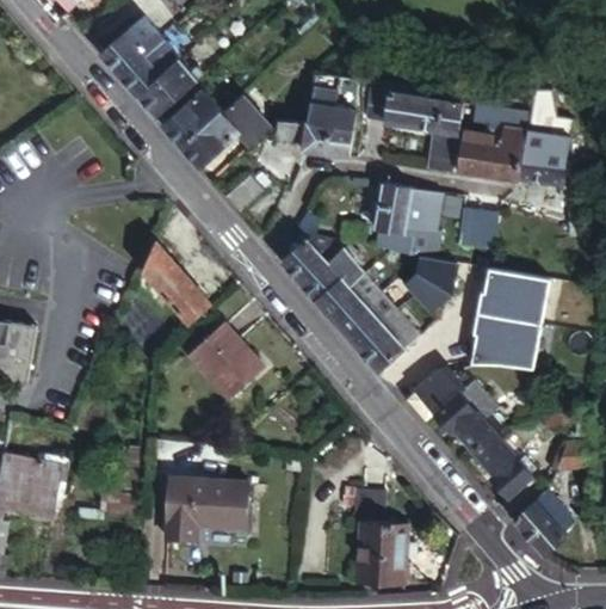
[(61,0),(69,10),(80,0),(61,0)]
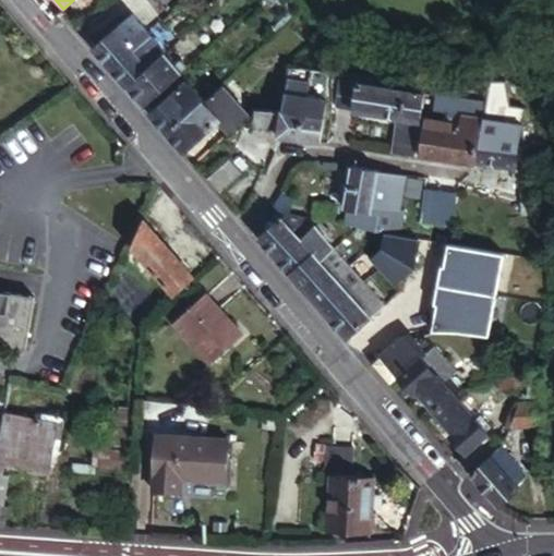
[(131,14),(112,31),(127,47),(145,28),(131,14)]
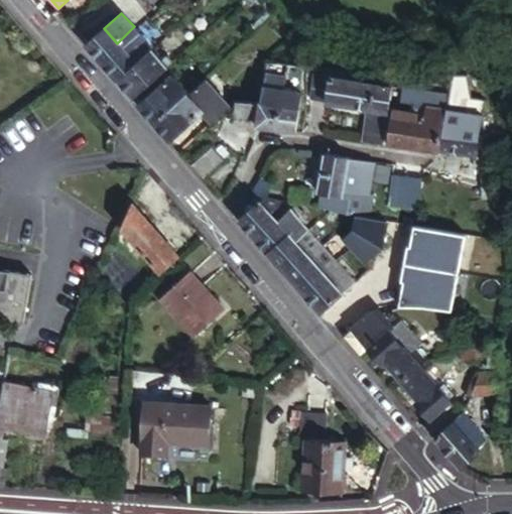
[(153,48),(135,29),(134,26),(117,43),(119,46),(136,65),(153,48)]
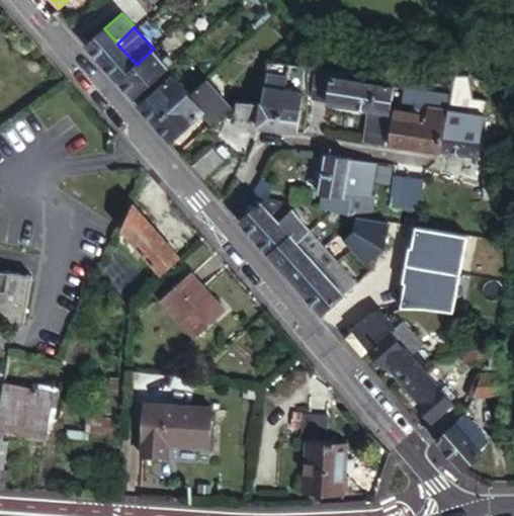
[(104,28),(88,43),(85,46),(101,64),(119,47),(117,44),(104,28)]
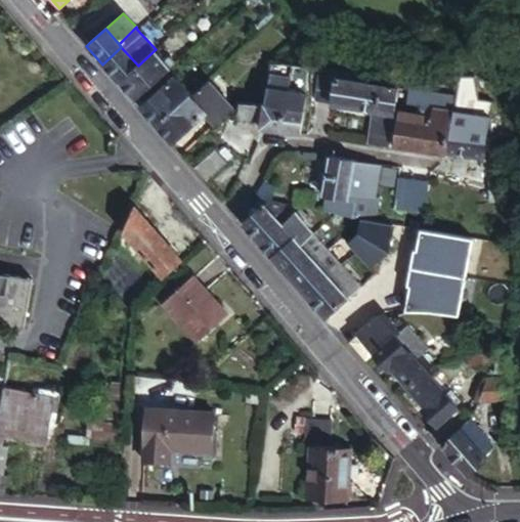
[(121,47),(102,64),(119,83),(137,67),(138,66),(121,47)]
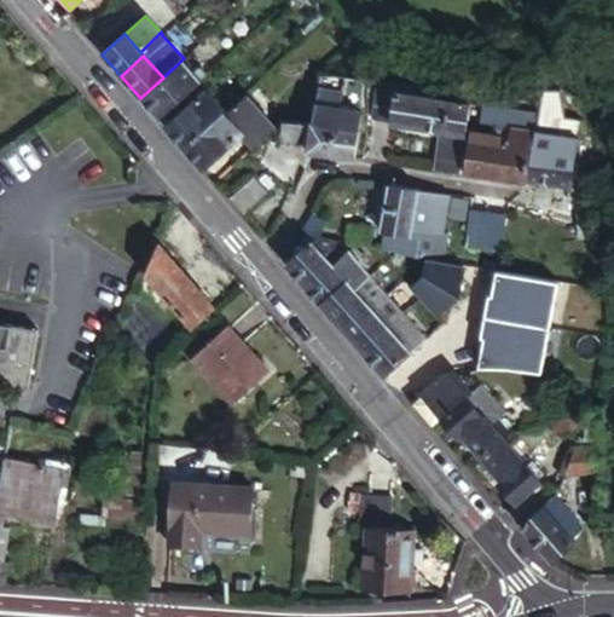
[(202,79),(218,64),(212,56),(196,71),(202,79)]
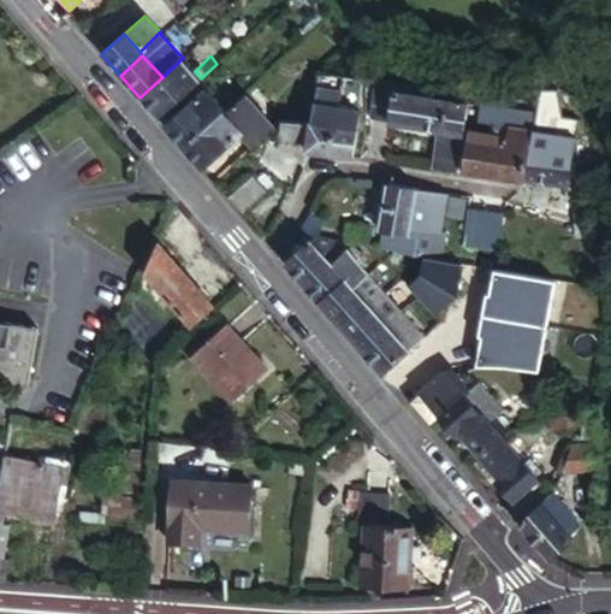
[(140,98),(158,118),(201,78),(195,71),(183,58),(162,77),(161,78),(140,98)]
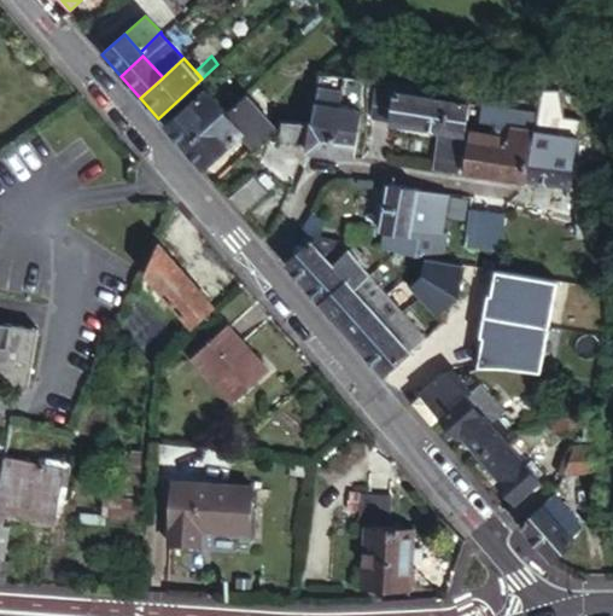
[(319,75),(316,93),(333,96),(337,77),(319,75)]
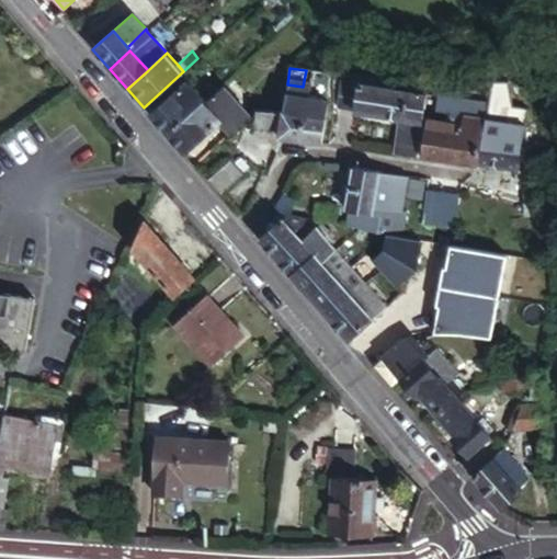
[(421,121),(425,93),(341,81),(336,107),(400,117),(421,121)]
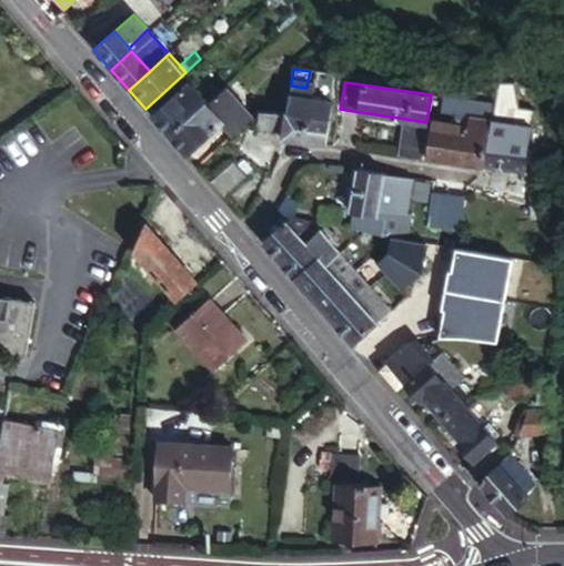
[(152,115),(169,135),(204,104),(187,84),(152,115)]
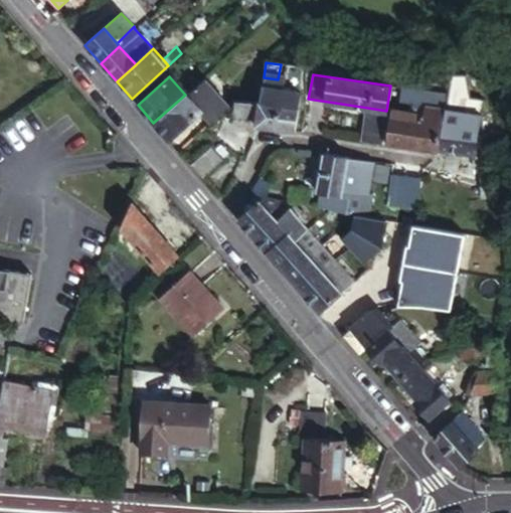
[(211,124),(227,110),(203,81),(186,97),(202,113),(211,124)]
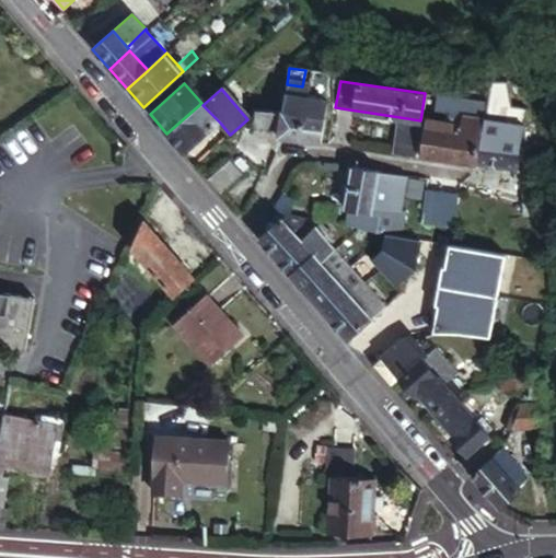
[(278,130),(276,136),(299,140),(305,97),(285,94),(280,117),(278,130)]
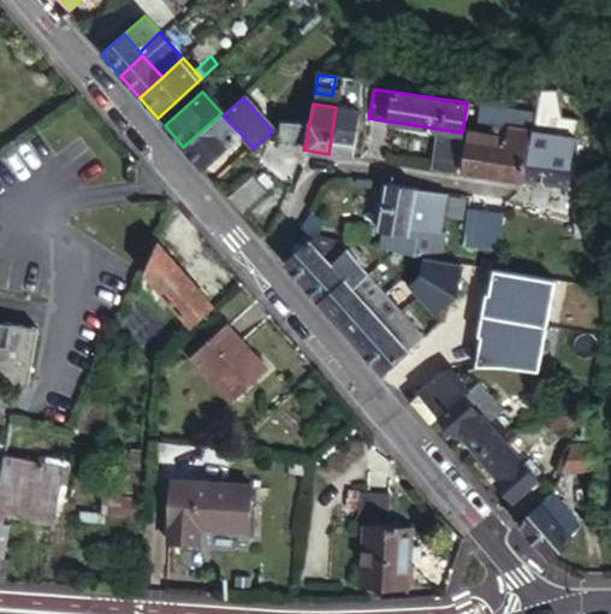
[(357,112),(336,107),(328,154),(350,158),(357,112)]
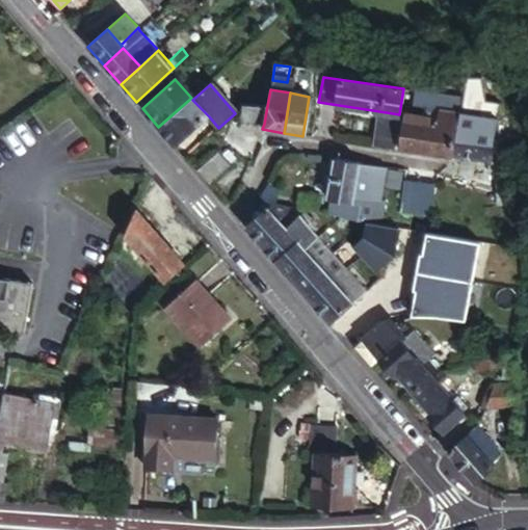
[(457,116),(460,100),(440,97),(434,125),(427,124),(422,151),(450,157),(457,116)]
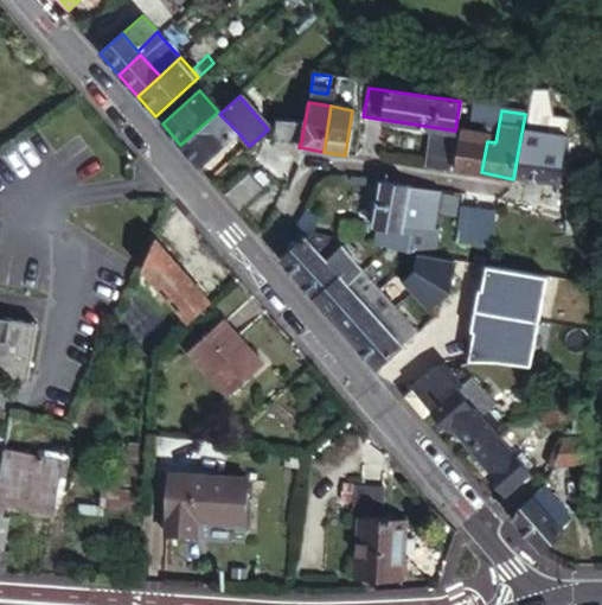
[(180,145),(200,166),(238,133),(219,114),(218,112),(180,145)]
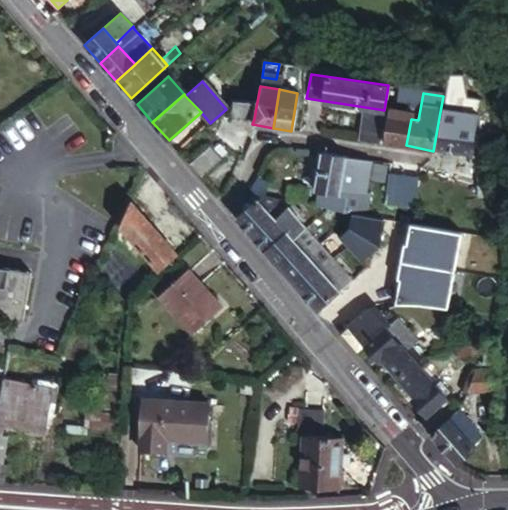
[(235,103),(234,116),(254,119),(256,107),(235,103)]
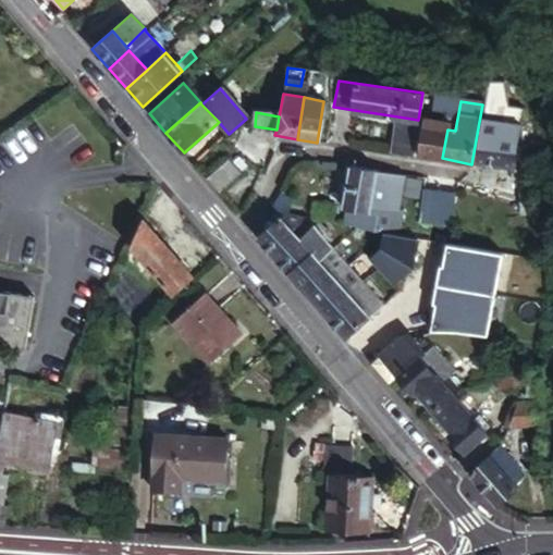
[(418,120),(397,116),(391,152),(413,157),(413,153),(418,120)]
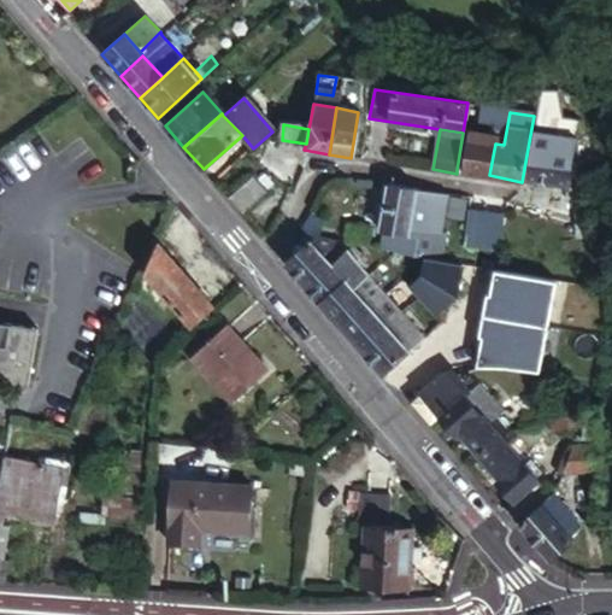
[(469,132),(463,171),(489,175),(495,144),(496,136),(469,132)]
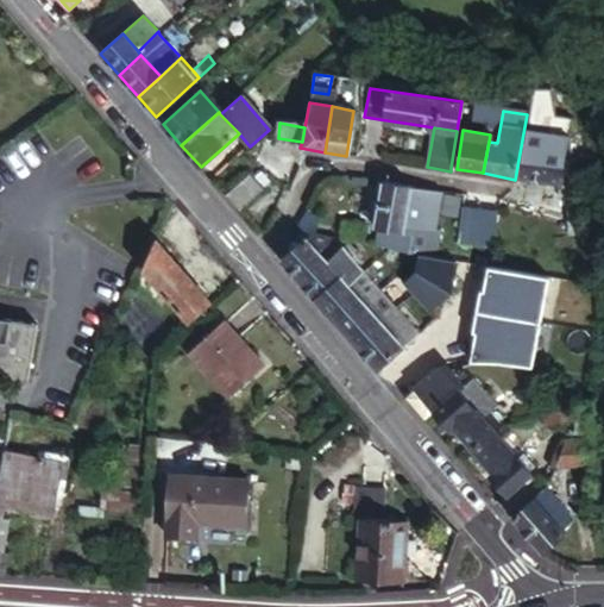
[(515,180),(558,186),(562,157),(558,156),(560,139),(523,133),(515,180)]
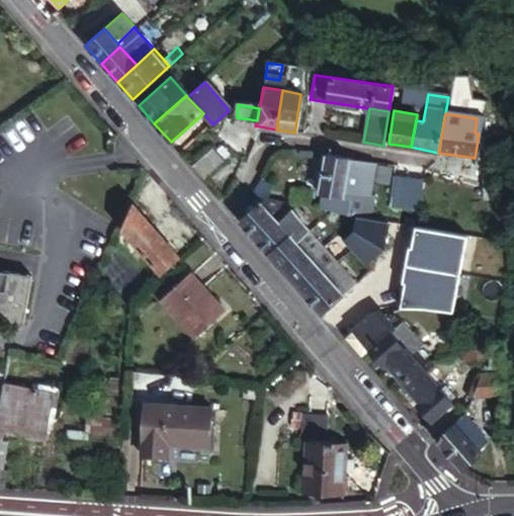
[(234,135),(252,138),(255,125),(257,120),(237,117),(234,135)]
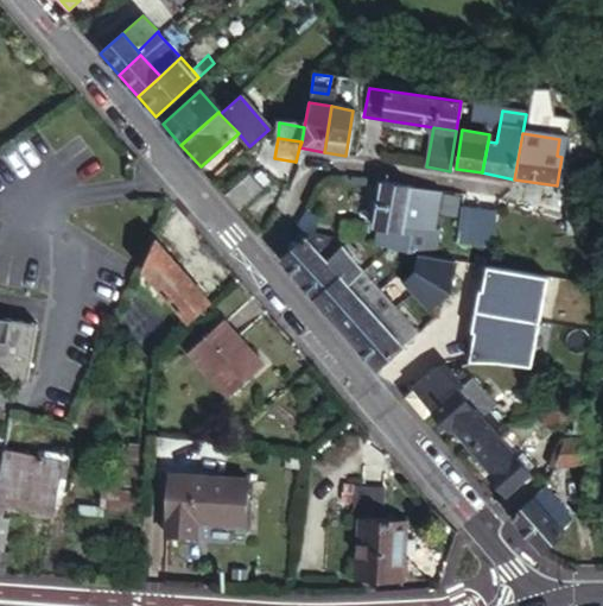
[(226,196),(237,209),(260,189),(248,176),(226,196)]
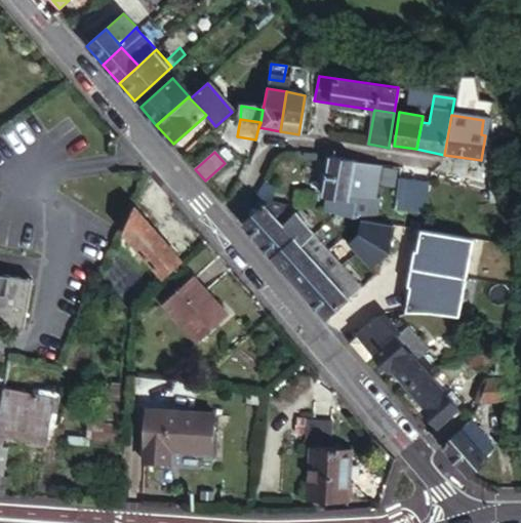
[(353,161),(328,157),(322,196),(324,196),(347,200),(348,193),(353,161)]
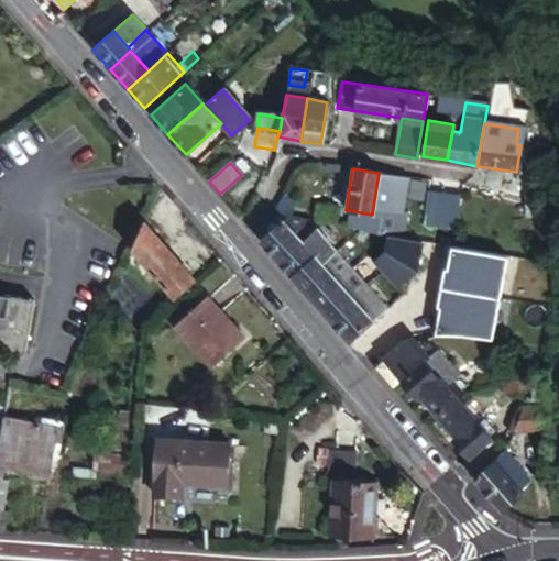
[(402,211),(406,177),(379,173),(373,207),(402,211)]
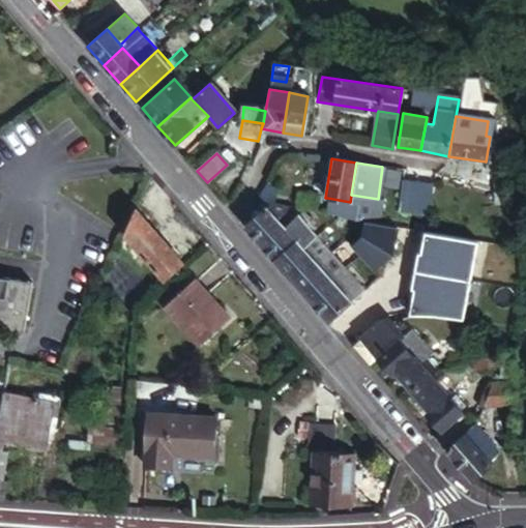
[(381,189),(396,191),(397,175),(383,173),(381,189)]
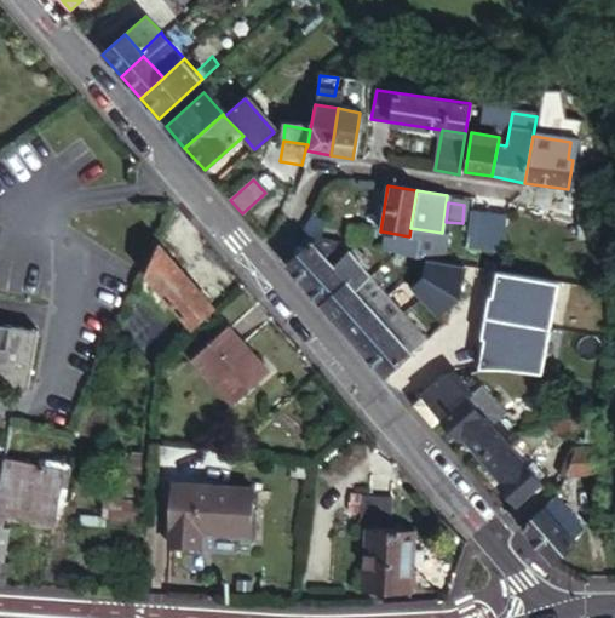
[(463,247),(480,251),(486,212),(469,210),(463,247)]
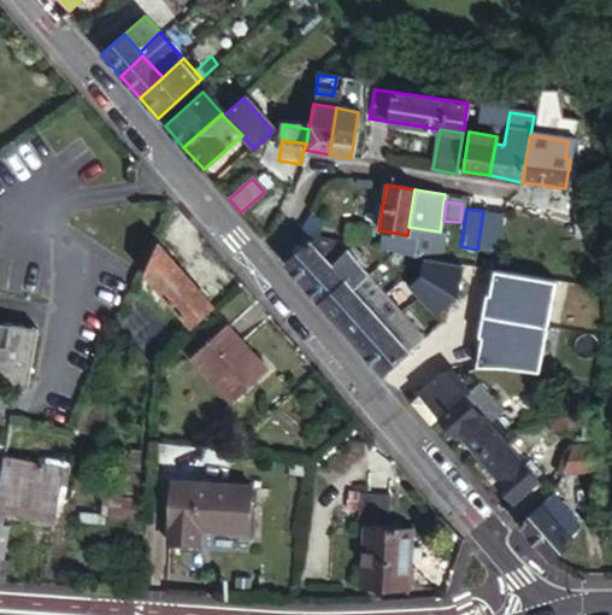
[(483,211),(477,250),(498,252),(504,215),(483,211)]
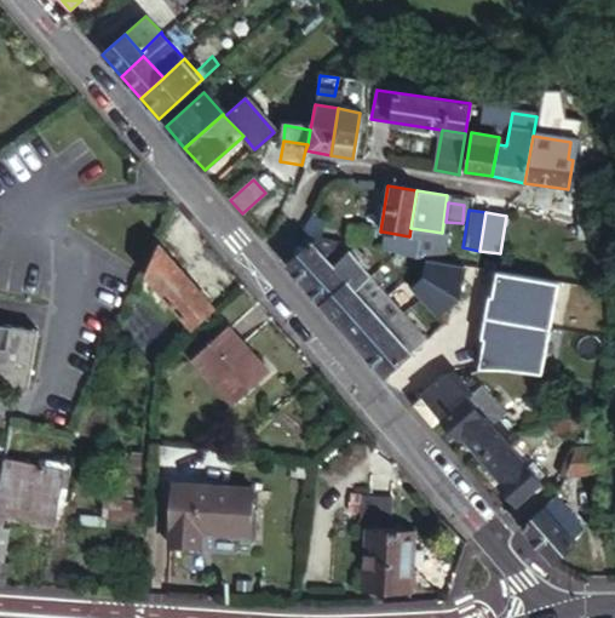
[(446,234),(442,233),(411,228),(409,236),(383,232),(380,251),(403,256),(425,259),(442,262),(446,234)]
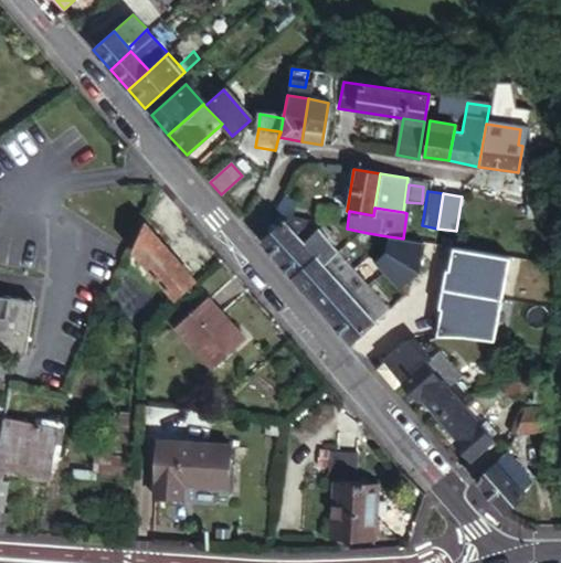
[(286,218),(284,220),(297,234),(303,241),(316,230),(308,222),(286,218)]
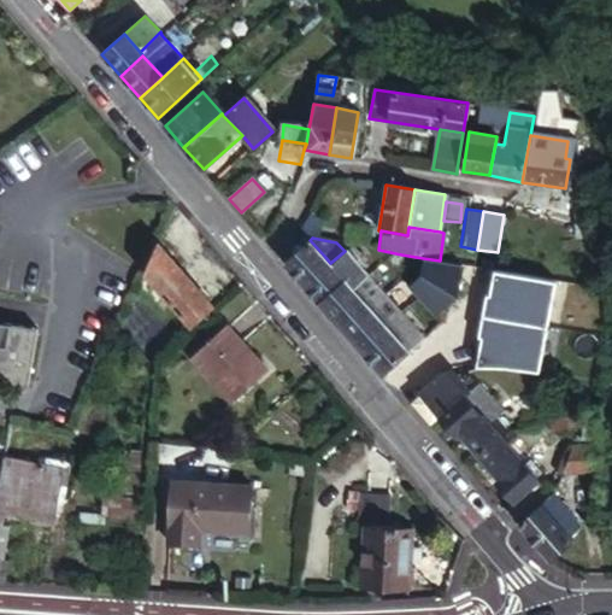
[(310,240),(284,263),(299,279),(324,256),(310,240)]
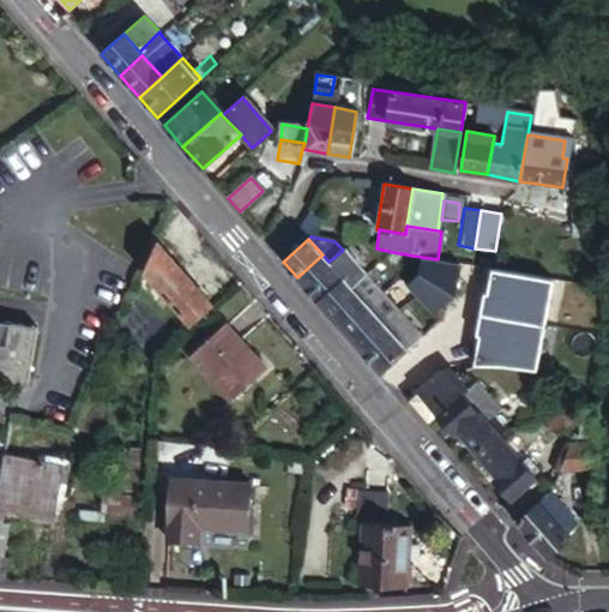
[(154,241),(140,273),(187,325),(210,305),(154,241)]
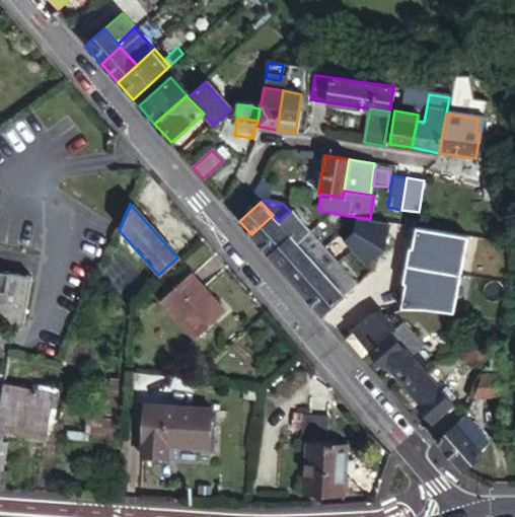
[(291,210),(290,211),(278,221),(291,235),(297,241),(307,233),(309,231),(291,210)]
